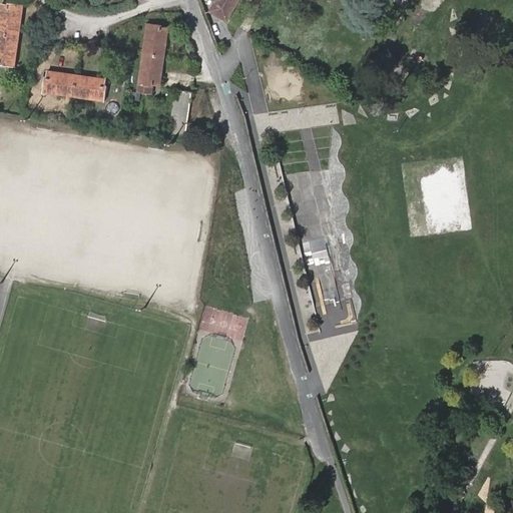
[(236,0),(217,0),(212,8),(227,17),(236,0)]
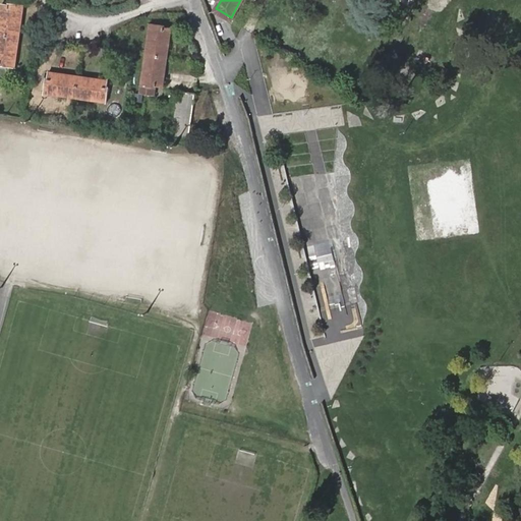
[(1,65),(15,67),(24,6),(10,4),(9,6),(2,5),(0,17),(0,63),(1,64),(1,65)]
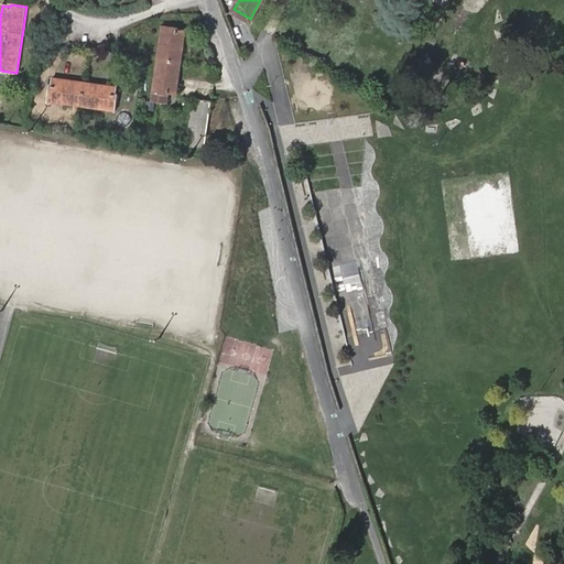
[(170,93),(177,94),(186,31),(179,30),(179,29),(162,26),(151,100),(169,104),(170,93)]
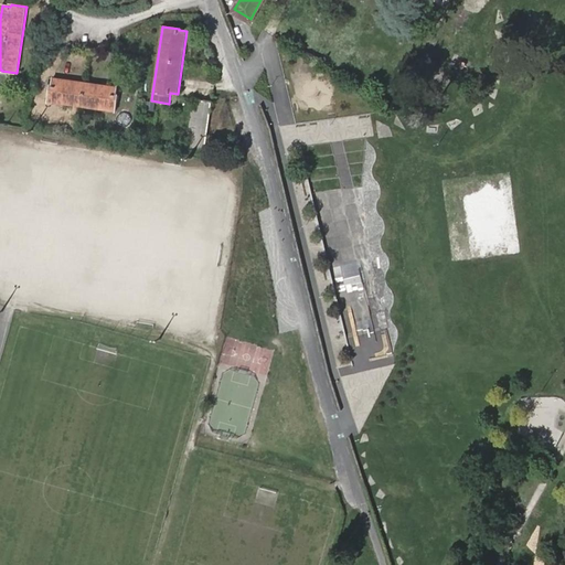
[(116,95),(117,87),(53,78),(52,85),(51,85),(49,102),(116,110),(118,95),(116,95)]
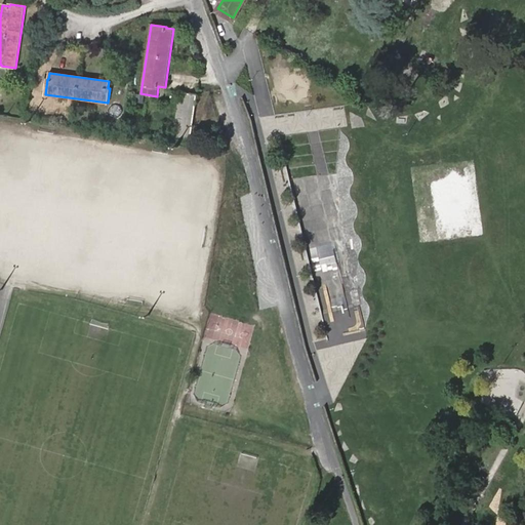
[(172,139),(190,142),(197,95),(179,92),(172,139)]
